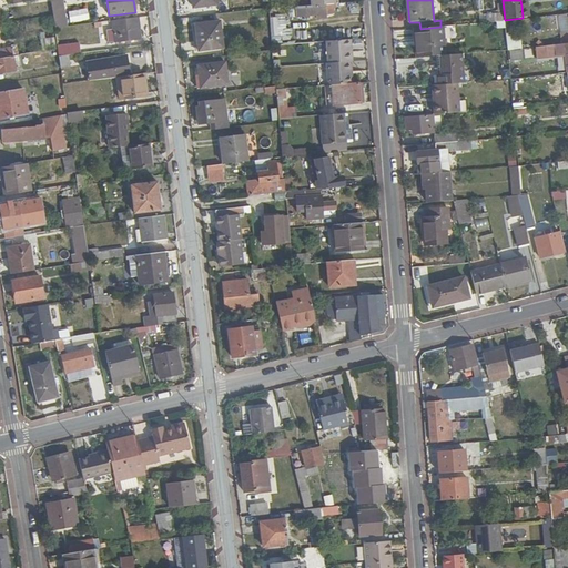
[(308,7),(296,8),(296,19),(318,17),(318,20),(327,19),(326,7),(308,8),(308,7)]
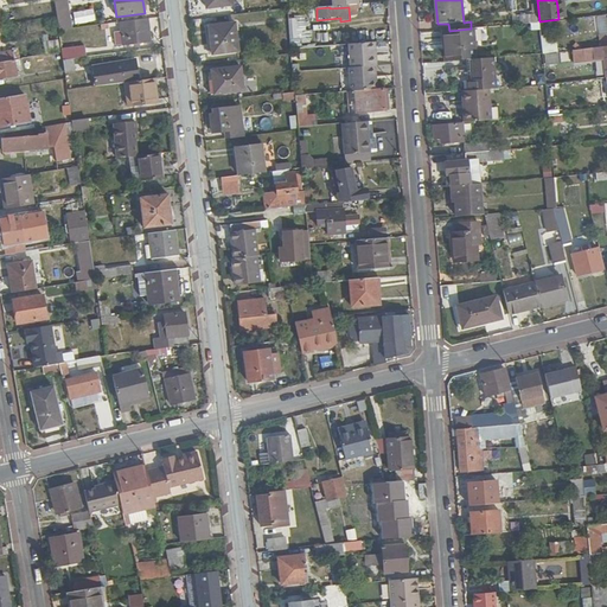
[(101,8),(76,11),(78,26),(102,23),(101,8)]
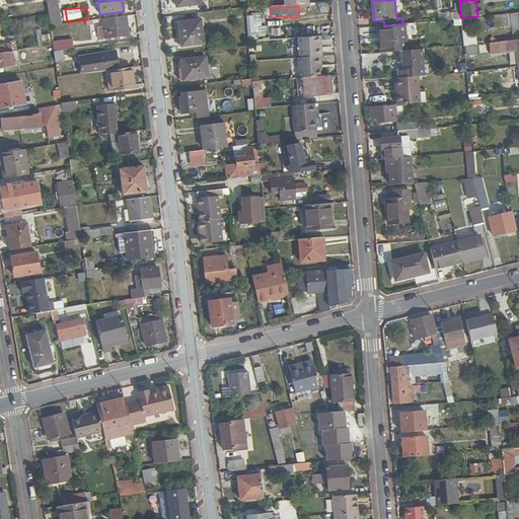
[(127,16),(103,19),(104,27),(97,28),(98,40),(129,36),(127,16)]
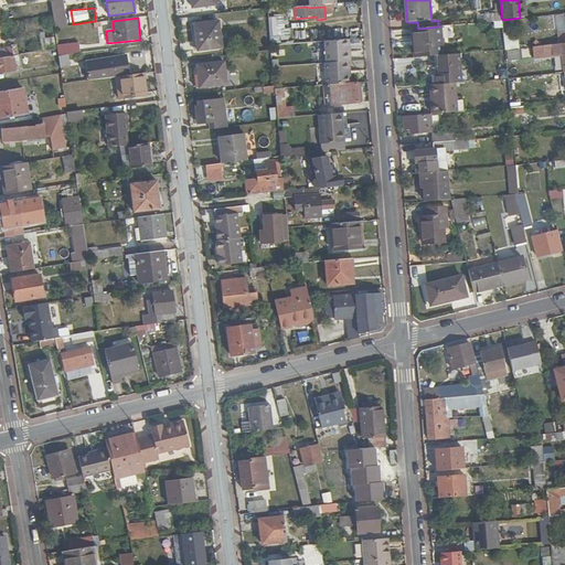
[(269,20),(270,36),(284,35),(283,18),(269,20)]
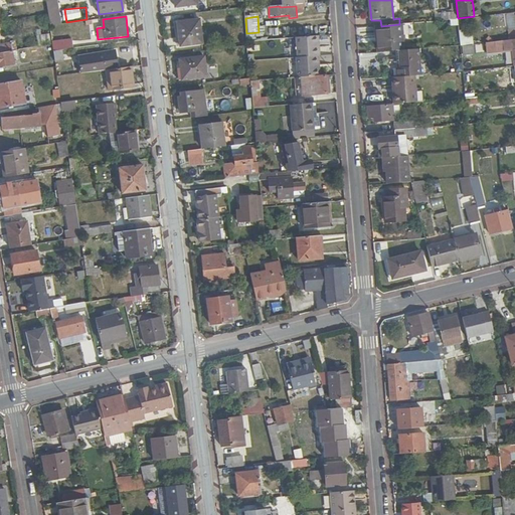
[(178,22),(181,46),(203,44),(201,20),(178,22)]
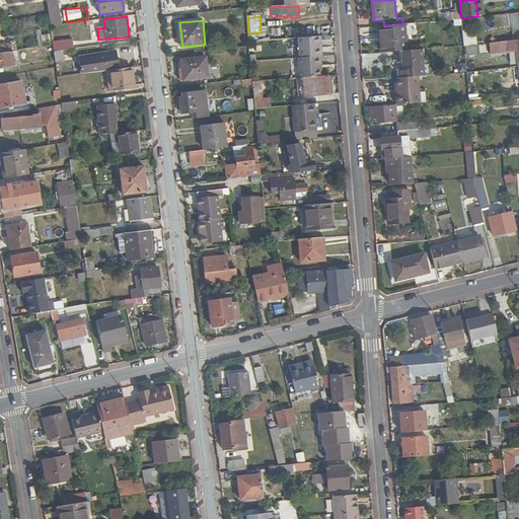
[(405,24),(402,24),(384,26),(378,26),(380,53),(399,52),(408,51),(405,24)]
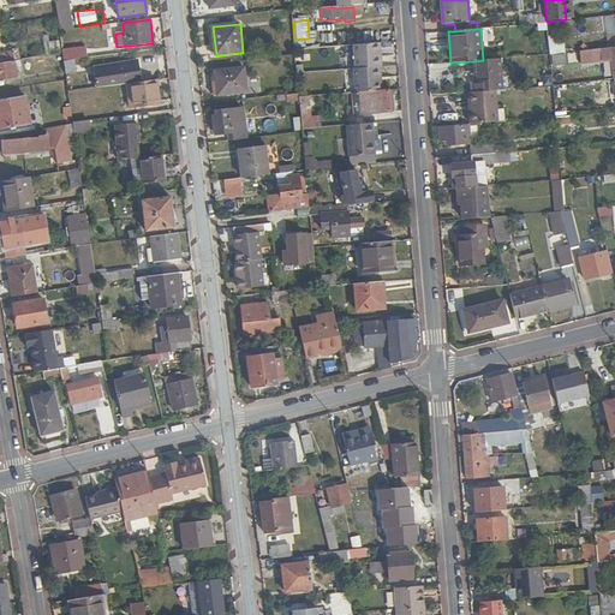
[(565,53),(563,35),(548,36),(549,53),(565,53)]
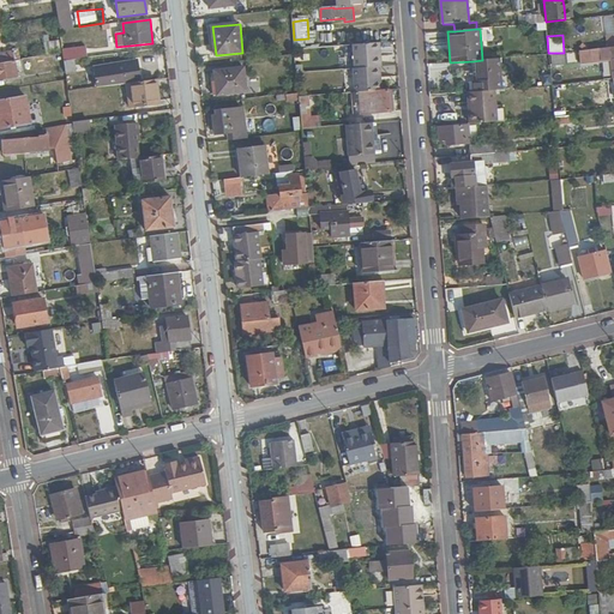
[(62,50),(60,36),(43,38),(46,56),(62,53),(62,50)]
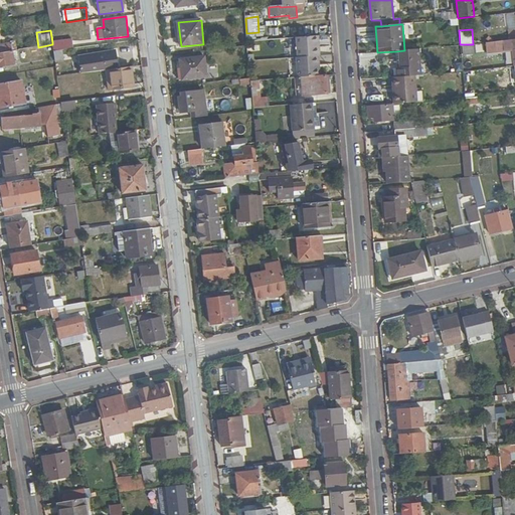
[(295,78),(317,76),(317,67),(319,66),(318,56),(319,55),(319,46),(315,46),(315,36),(294,38),(296,57),(294,57),(295,78)]
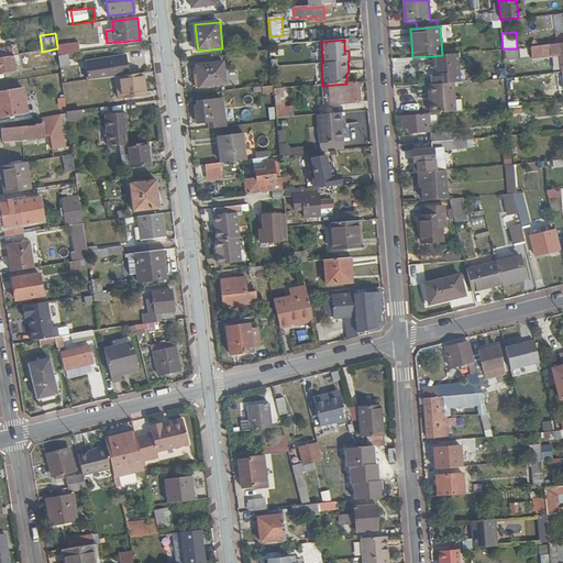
[(79,43),(57,46),(57,48),(58,55),(68,54),(81,53),(79,43)]
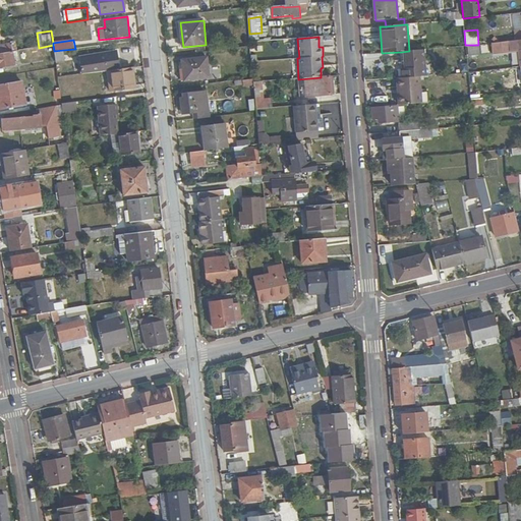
[(520,40),(516,41),(510,42),(511,53),(518,52),(520,67),(520,66),(520,40)]
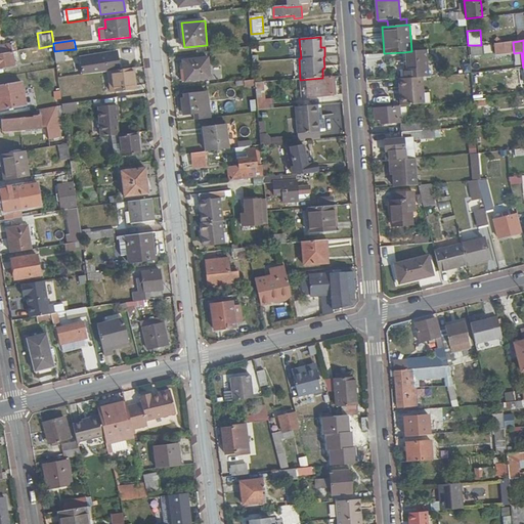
[(481,46),(470,46),(470,55),(482,55),(481,46)]
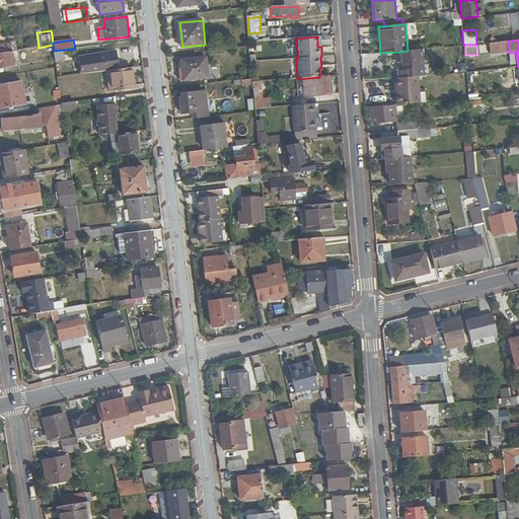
[(30,59),(48,57),(46,49),(29,51),(30,59)]
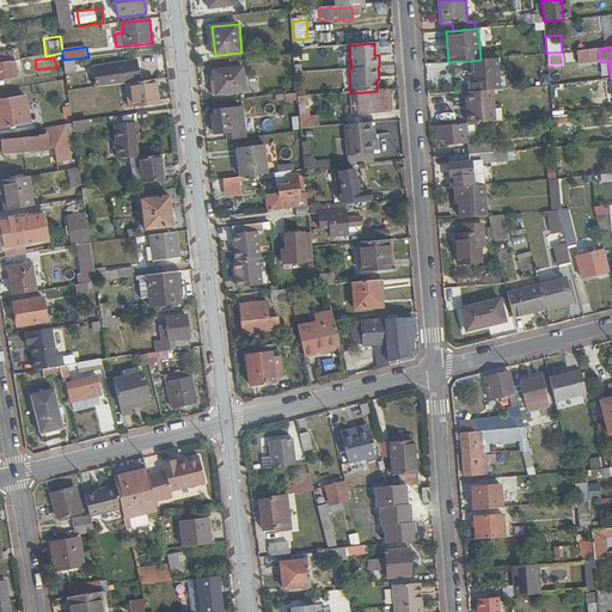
[(63,60),(65,69),(75,67),(74,59),(63,60)]
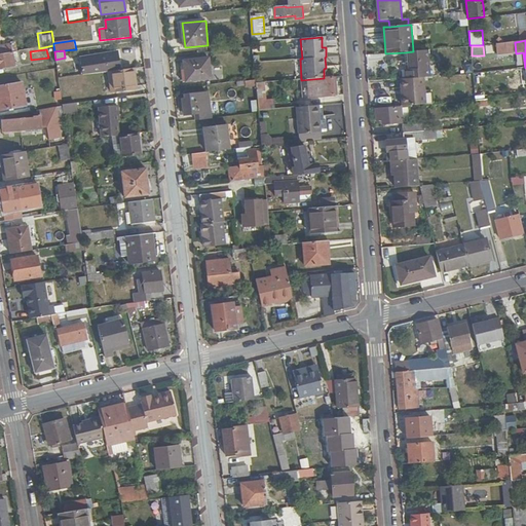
[(425,50),(413,51),(405,52),(406,70),(404,70),(405,79),(423,78),(428,77),(425,50)]
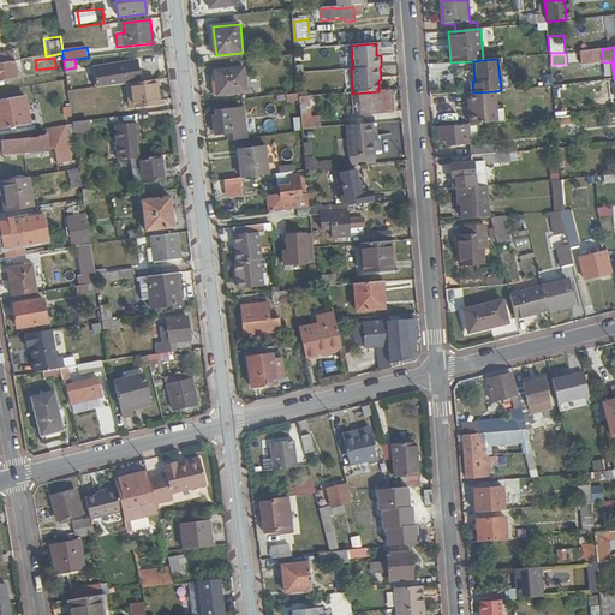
[(23,72),(22,60),(15,61),(0,64),(0,79),(17,77),(16,73),(23,72)]
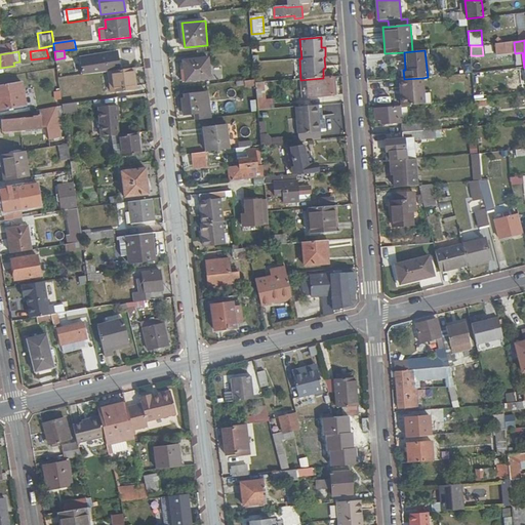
[(81,59),(83,75),(108,72),(108,66),(110,64),(110,57),(107,56),(81,59)]
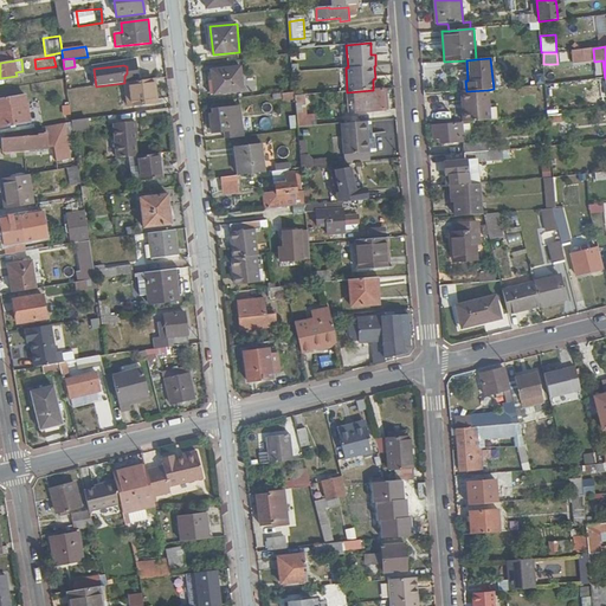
[(213,71),(213,79),(216,95),(244,91),(242,68),(213,71)]
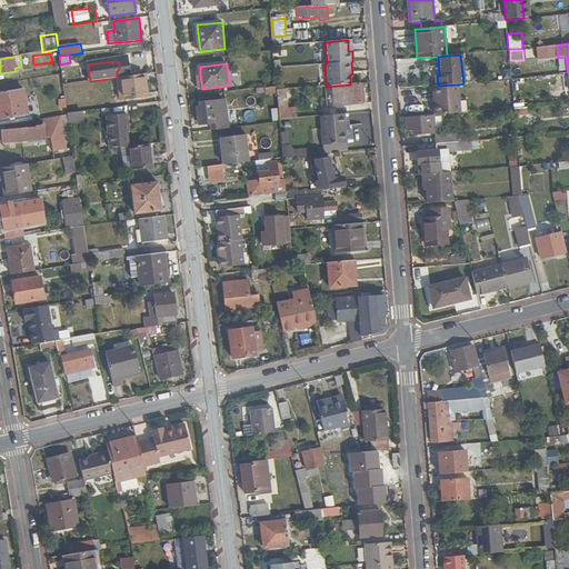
[(146,97),(143,75),(122,78),(125,99),(146,97)]
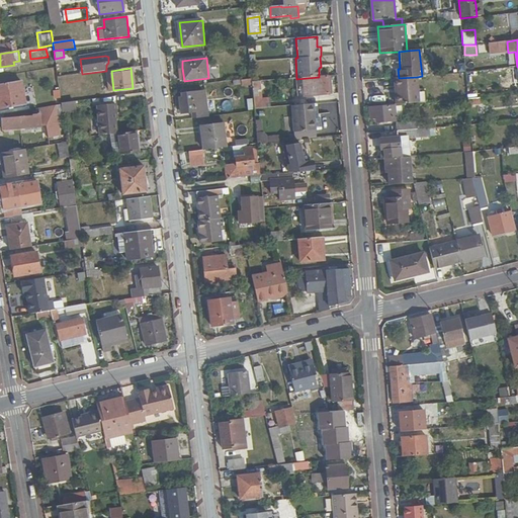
[(314,78),(315,94),(315,96),(329,95),(328,77),(314,78)]
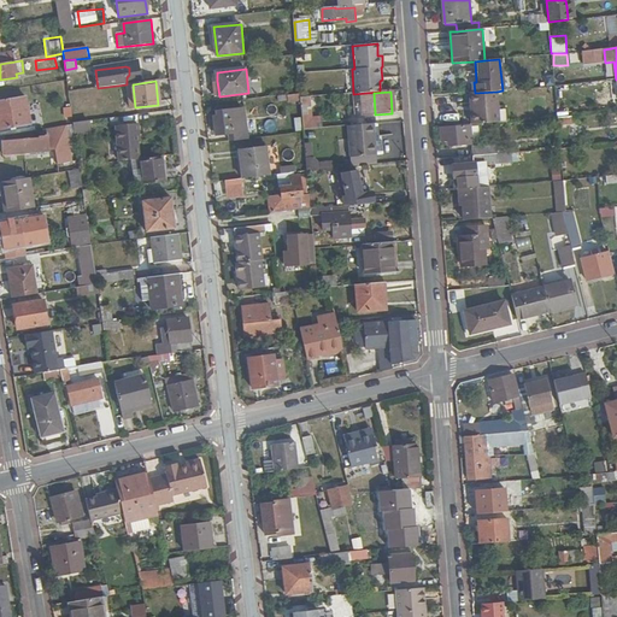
[(470,93),(472,124),(500,123),(497,92),(475,93),(470,93)]
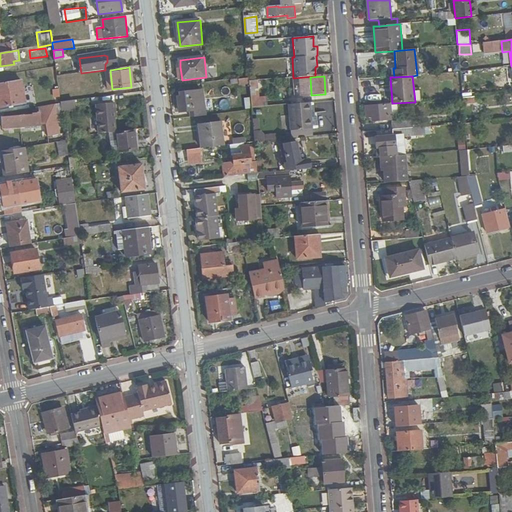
[(310,77),(283,79),(284,96),(311,93),(310,77)]
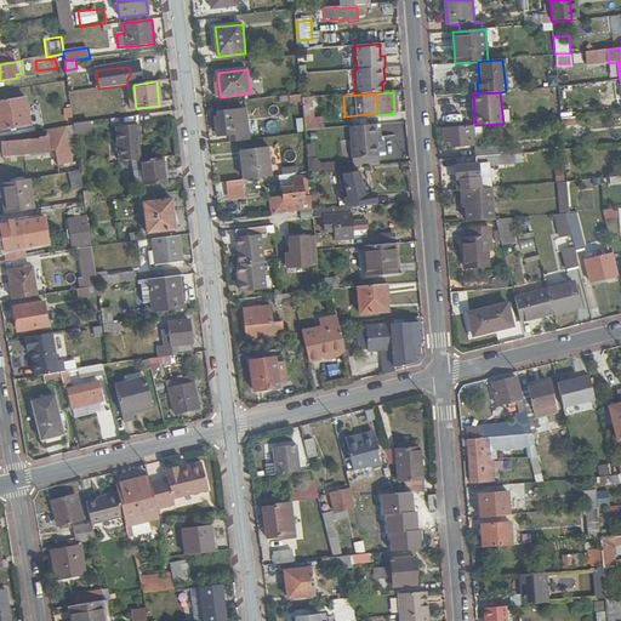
[(26,97),(0,101),(0,130),(30,125),(26,97)]
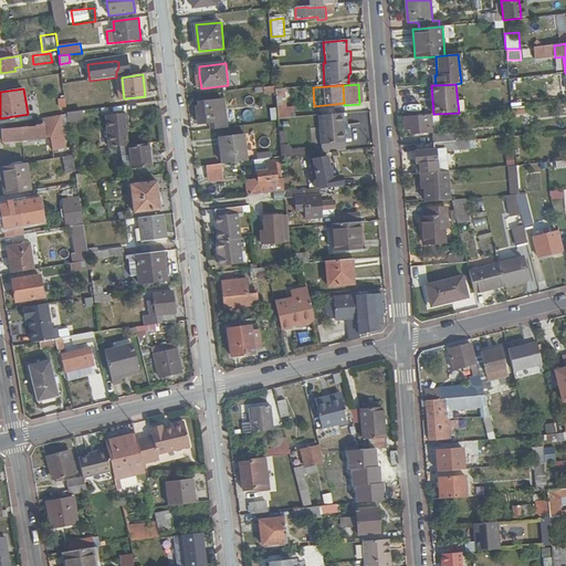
[(276,91),(279,121),(295,118),(294,105),(286,105),(285,90),(276,91)]
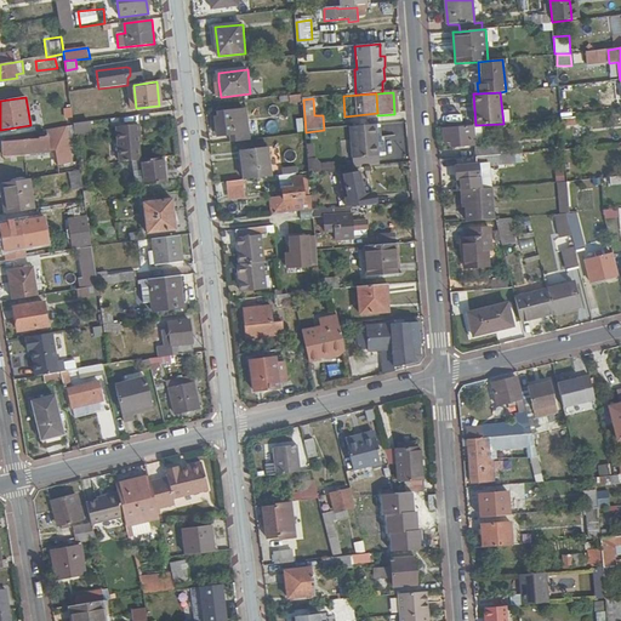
[(228,136),(229,143),(249,141),(245,108),(216,112),(217,118),(214,119),(215,137),(228,136)]
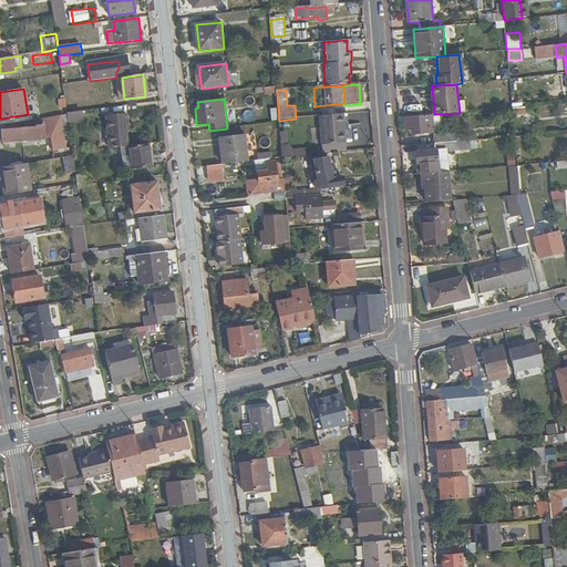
[(85,121),(84,111),(68,113),(68,114),(68,115),(69,124),(85,121)]
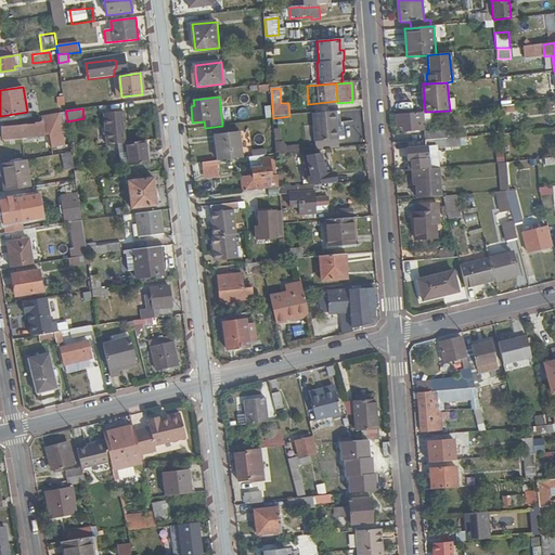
[(118,144),(127,143),(125,128),(127,127),(126,111),(106,113),(108,126),(111,145),(116,144),(118,144)]
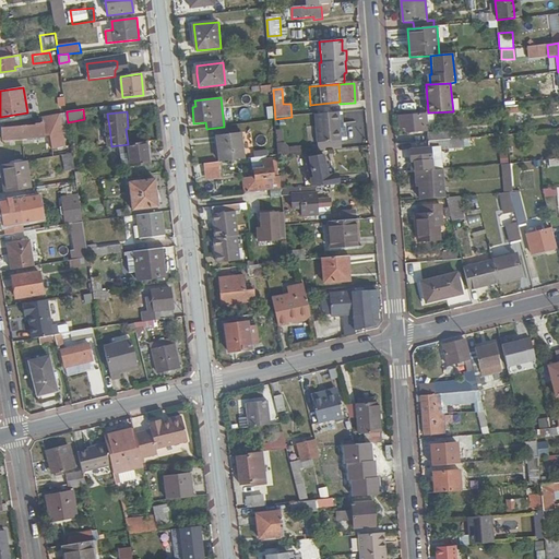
[(342,142),(339,113),(314,115),(318,143),(342,142)]
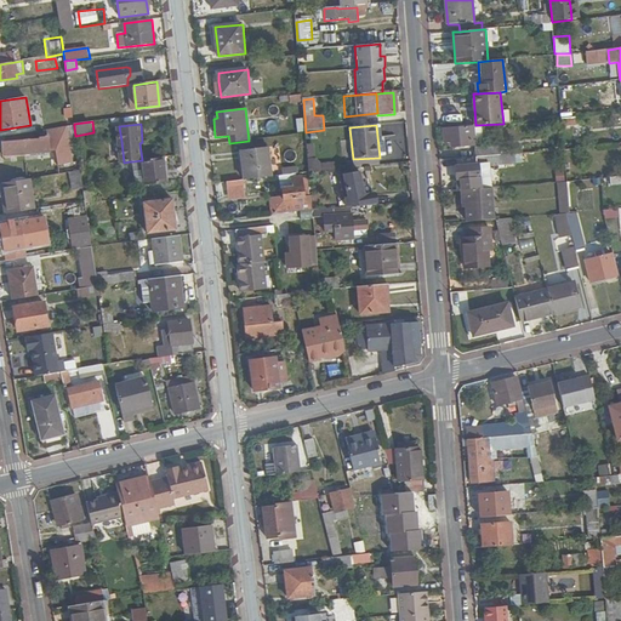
[(75,136),(74,126),(60,129),(61,137),(73,136),(75,136)]
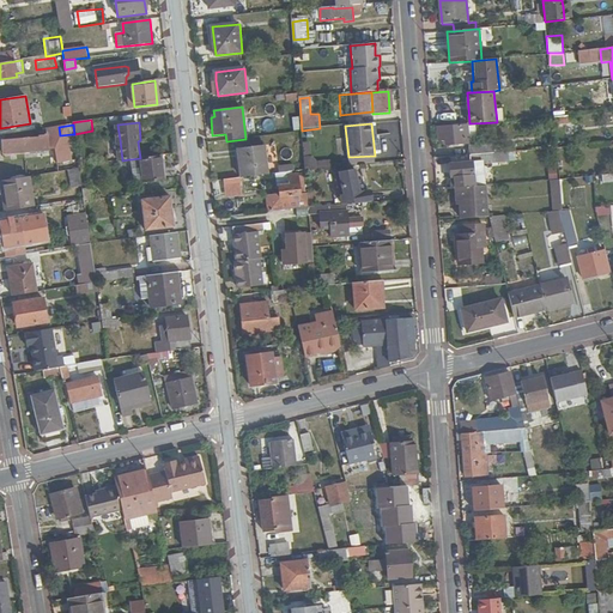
[(450,147),(454,147),(454,144),(469,143),(468,125),(438,127),(438,141),(445,140),(445,145),(450,144),(450,147)]
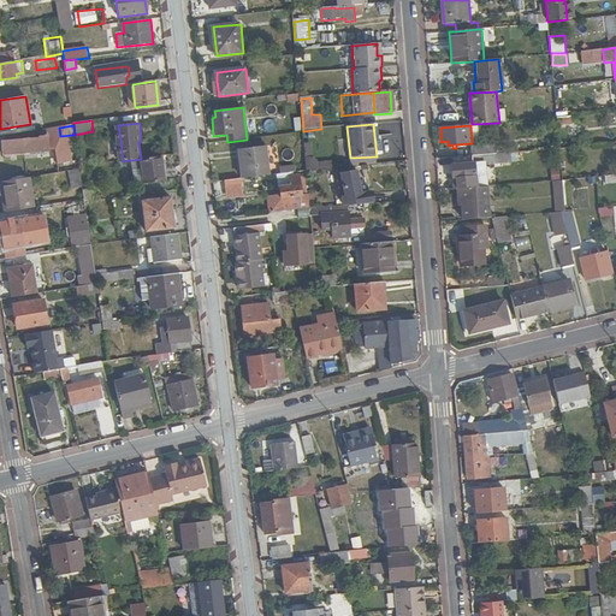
[(0,154),(25,153),(25,155),(30,155),(30,153),(49,150),(48,135),(39,136),(39,138),(0,141),(0,154)]
